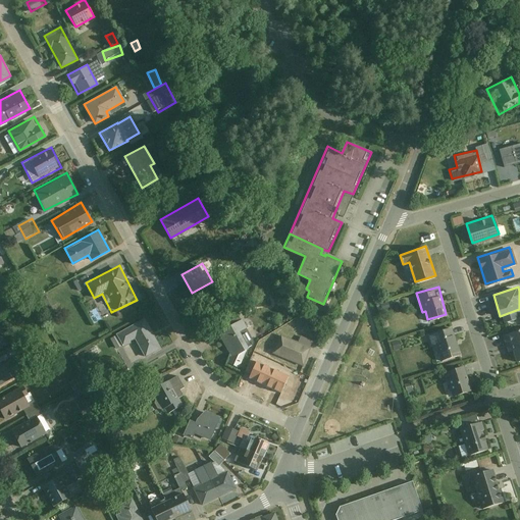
[(143,356),(160,348),(144,317),(116,331),(122,345),(134,339),(143,356)]
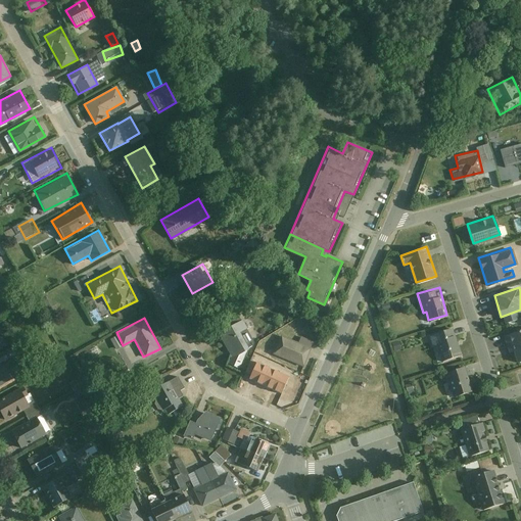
[(231,359),(255,346),(242,319),(218,331),(231,359)]
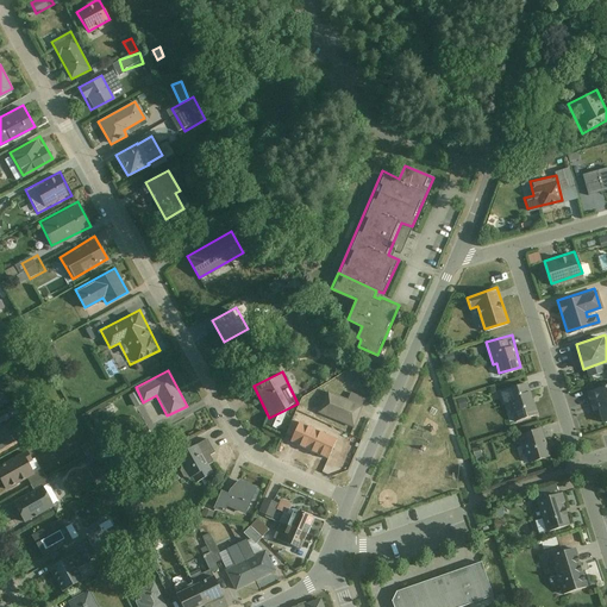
[(513,419),(537,412),(527,381),(499,389),(502,404),(508,402),(513,419)]
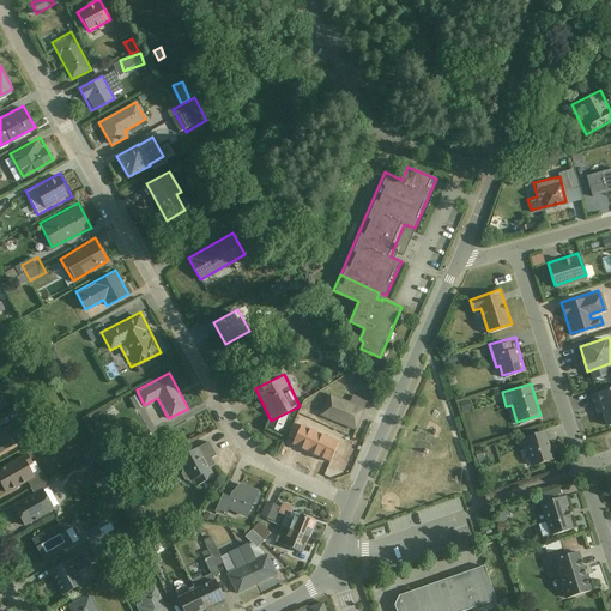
[(605,427),(610,424),(610,386),(593,393),(605,427)]
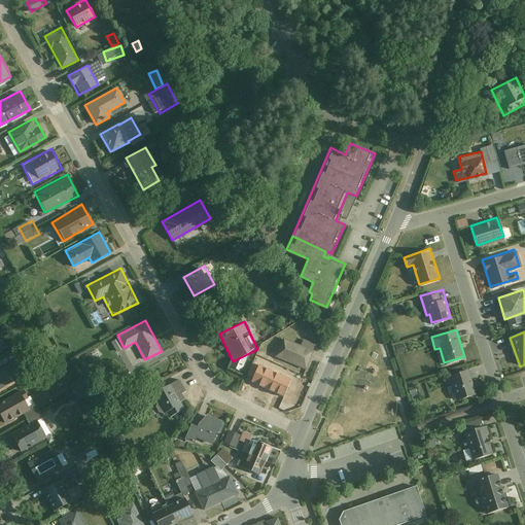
[(303,369),(312,349),(282,336),(273,354),(303,369)]
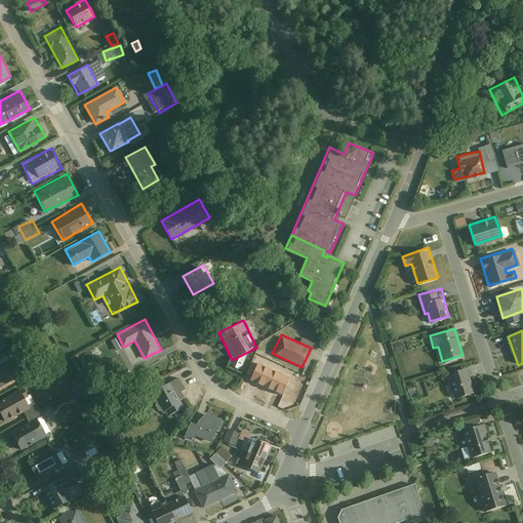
[(282,394),(291,372),(258,358),(249,379),(282,394)]
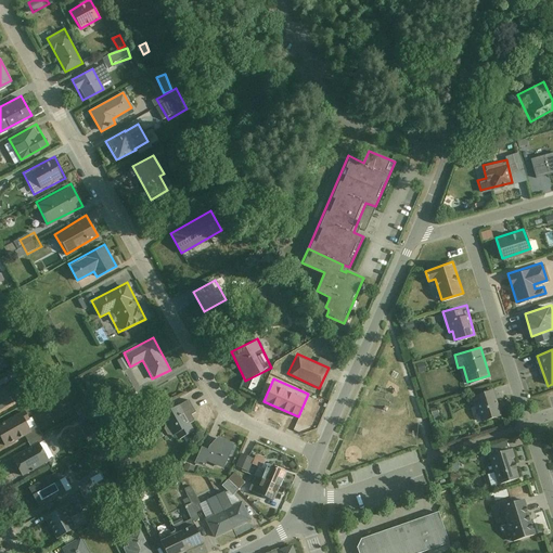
[(0,407),(18,397),(9,380),(0,384),(0,407)]
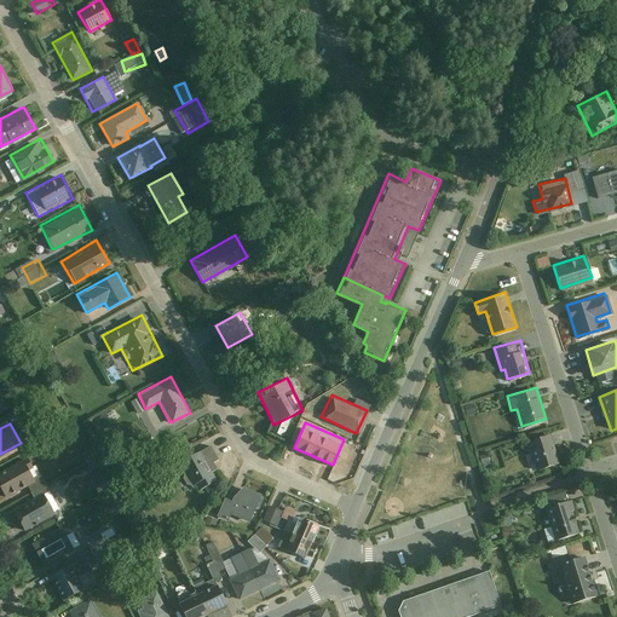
[(537,470),(559,462),(551,433),(528,440),(537,470)]
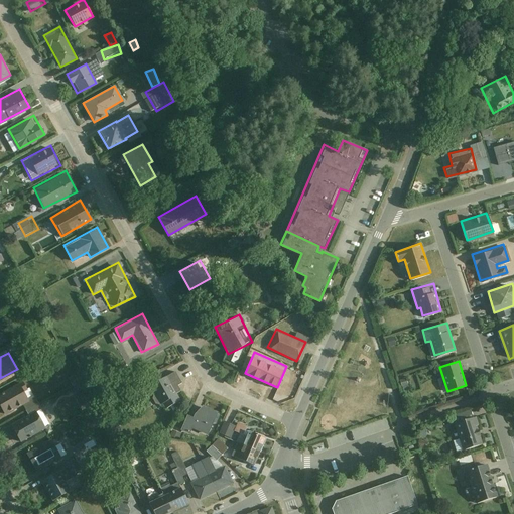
[(148,385),(162,409),(187,395),(173,371),(148,385)]
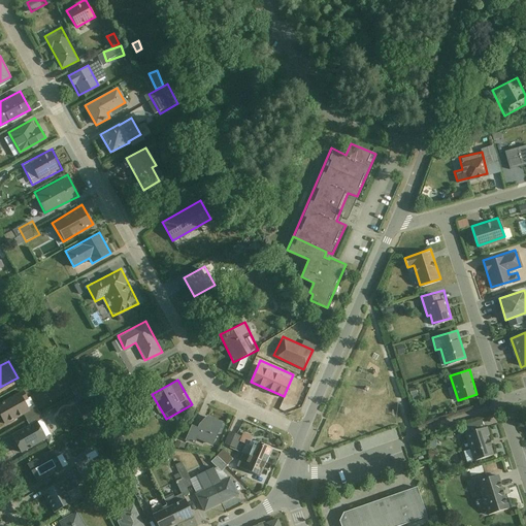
[(422,391),(416,393),(418,400),(424,398),(422,391)]
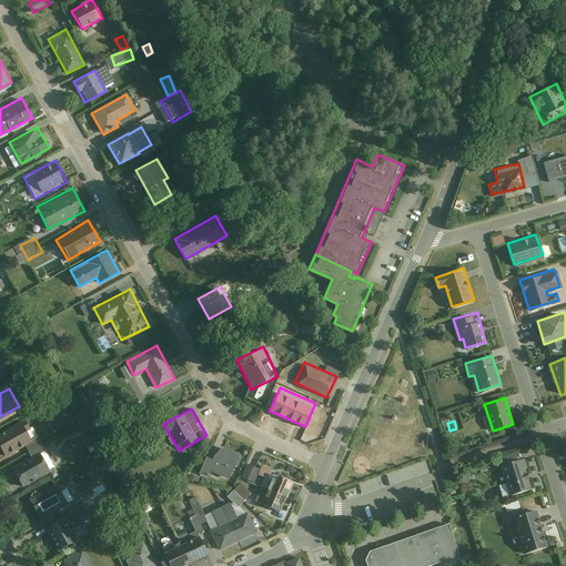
[(0,446),(4,455),(31,441),(21,423),(0,433),(0,446)]
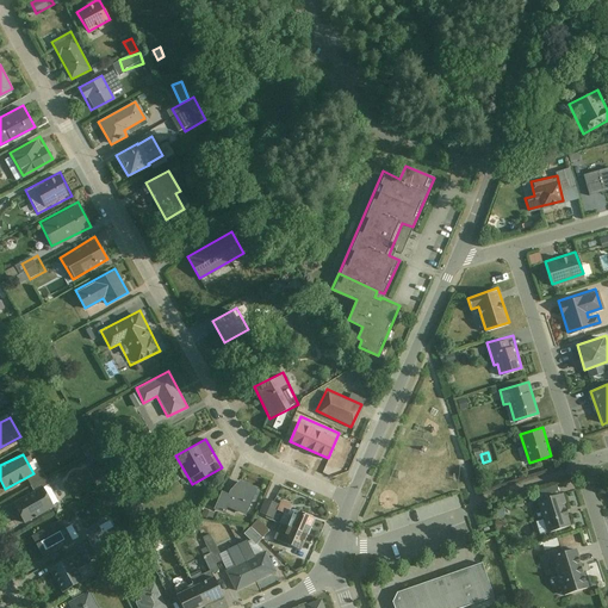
[(99,478),(106,476),(103,461),(94,464),(99,478)]
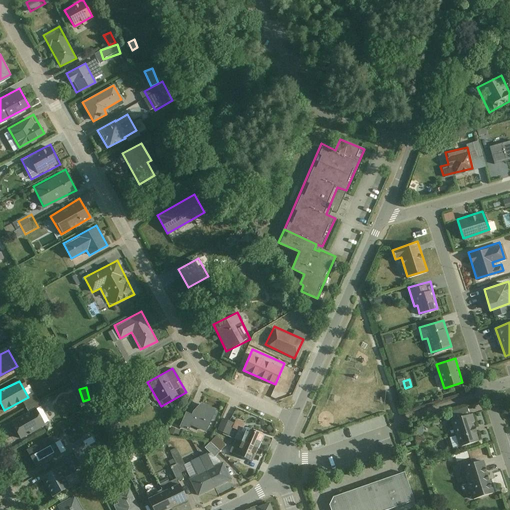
[(181,423),(209,434),(219,408),(190,397),(181,423)]
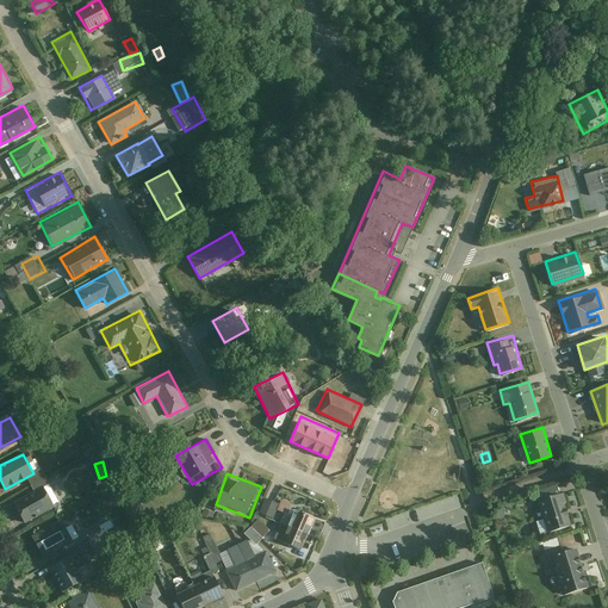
[(23,521),(54,506),(43,485),(12,502),(23,521)]
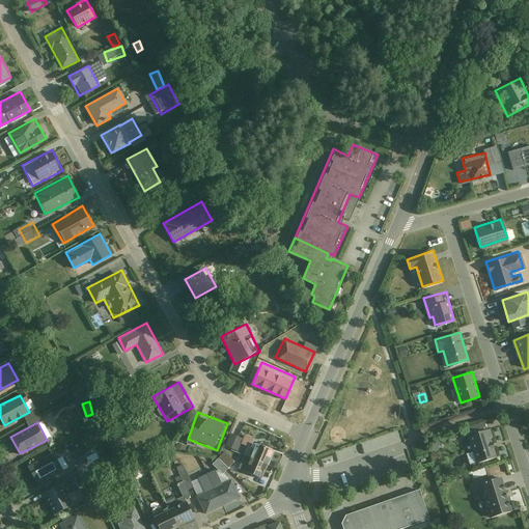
[(474,461),(496,454),(489,427),(467,433),(474,461)]
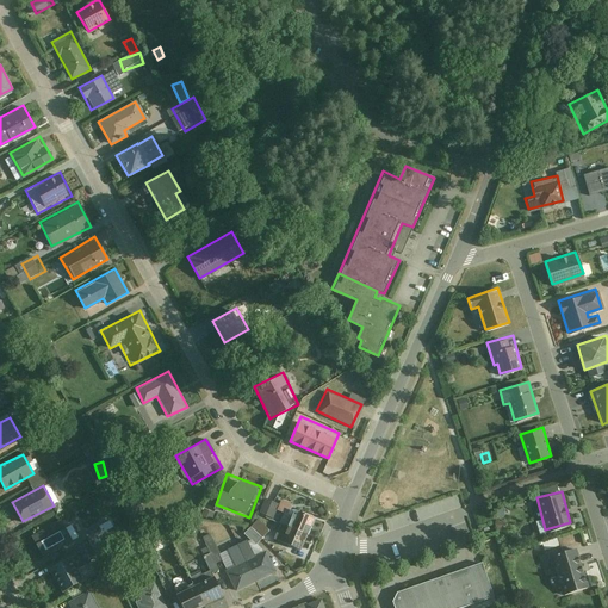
[(258,507),(272,514),(277,503),(261,497),(258,507)]
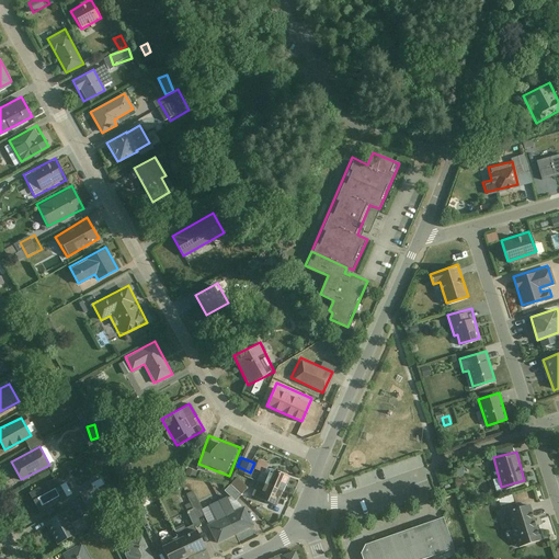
[(263,465),(257,479),(282,489),(287,475),(263,465)]
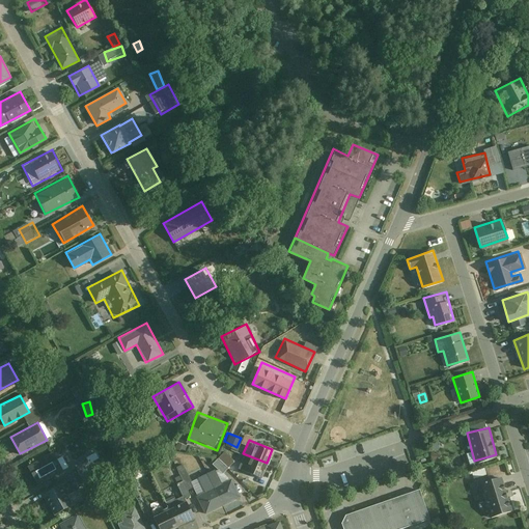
[(36,484),(63,469),(52,450),(26,465),(36,484)]
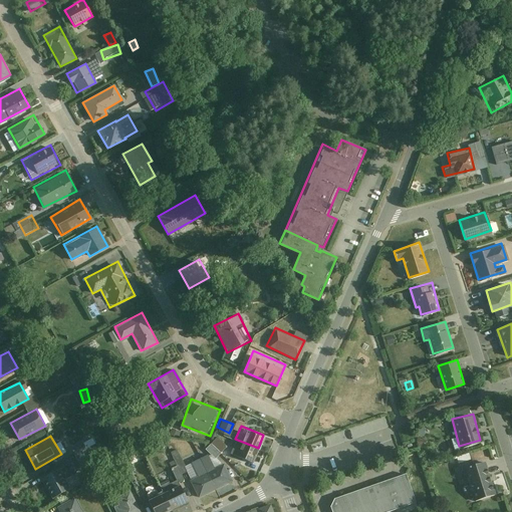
[(230,454),(252,463),(258,448),(235,439),(230,454)]
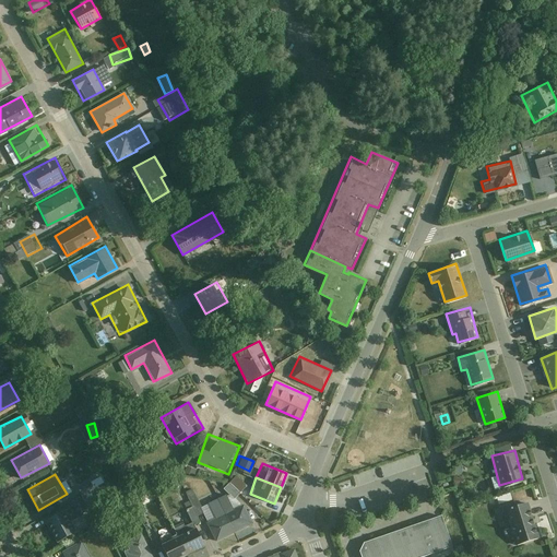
[(104,493),(96,481),(81,490),(87,502),(104,493)]
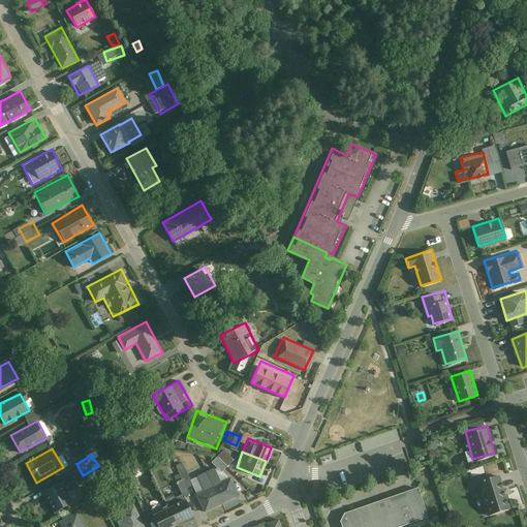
[(220,502),(238,494),(226,470),(209,478),(220,502)]
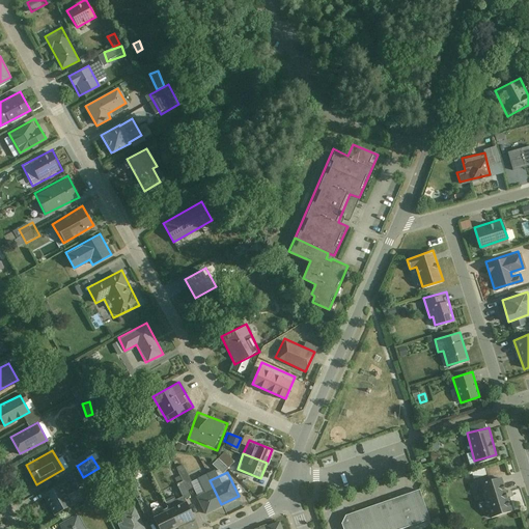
[(485,519),(512,509),(501,474),(474,482),(485,519)]
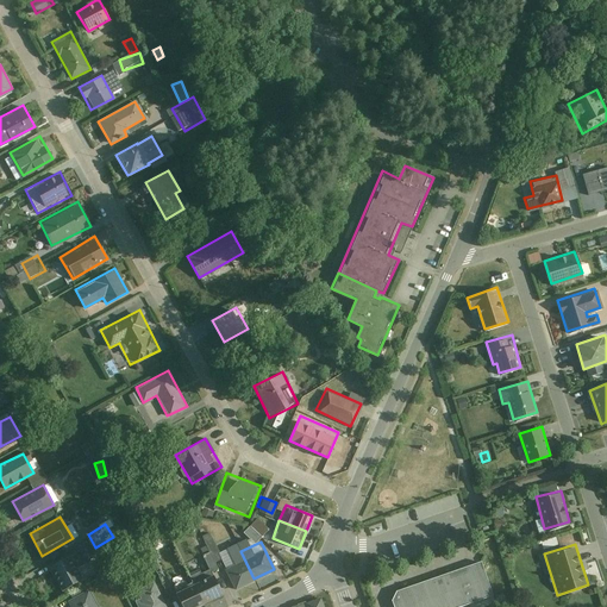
[(91,559),(83,548),(49,567),(62,589),(82,579),(76,567),(91,559)]
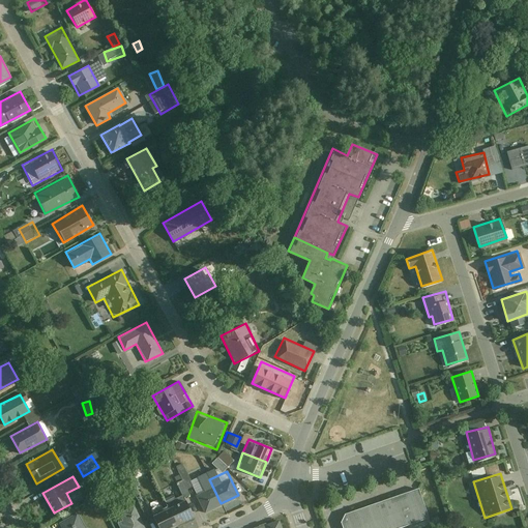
[(221,503),(209,479),(194,487),(205,510),(221,503)]
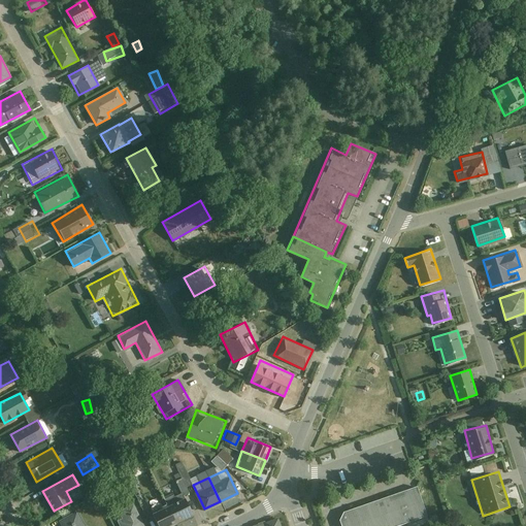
[(395,525),(405,523),(427,516),(417,486),(343,512),(339,520),(341,525),(395,525)]
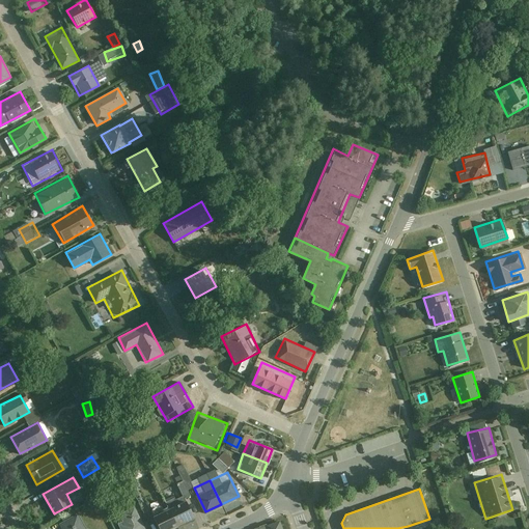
[(176,526),(194,517),(182,493),(164,501),(176,526)]
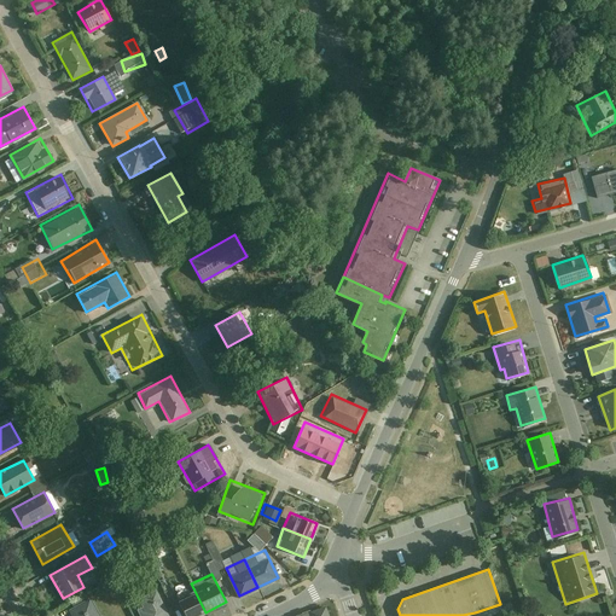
[(197,615),(205,612),(191,583),(174,592),(186,615),(197,615)]
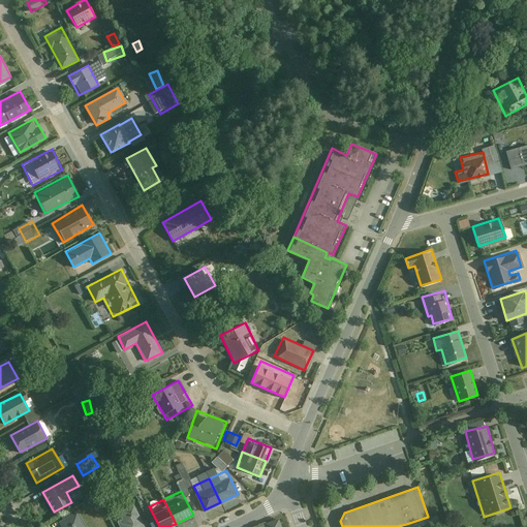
[(120,526),(144,526),(133,504),(114,513),(120,526)]
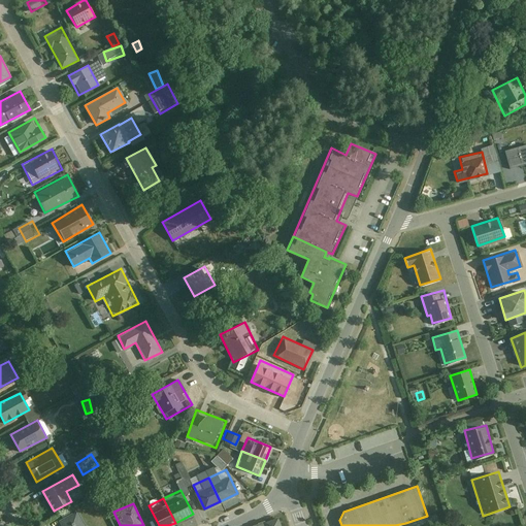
[(63,525),(85,525),(76,510),(59,519),(63,525)]
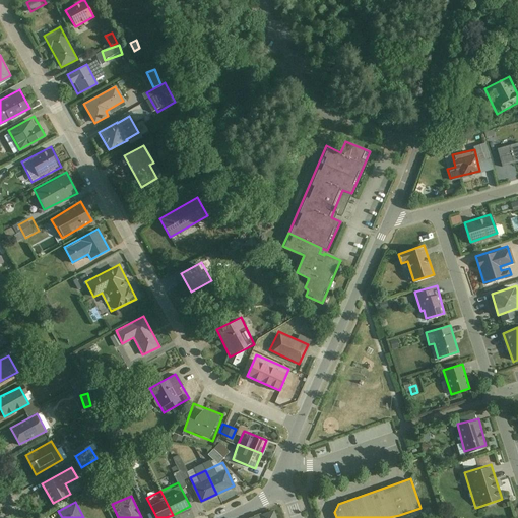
[(260,517),(275,517),(272,508),(258,513),(260,517)]
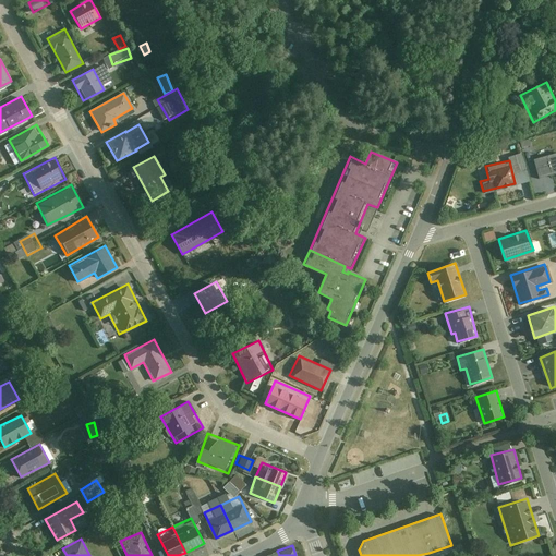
[(451,545),(428,553),(430,555),(444,555),(455,553),(451,545)]
